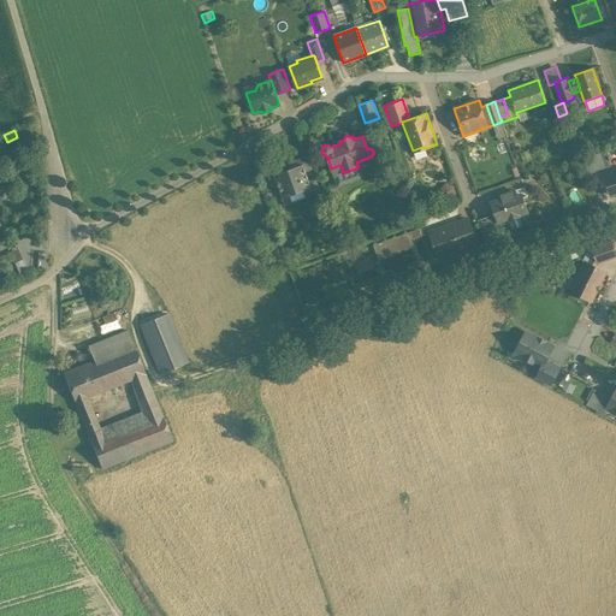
[(527,150),(520,153),(523,165),(531,163),(527,150)]
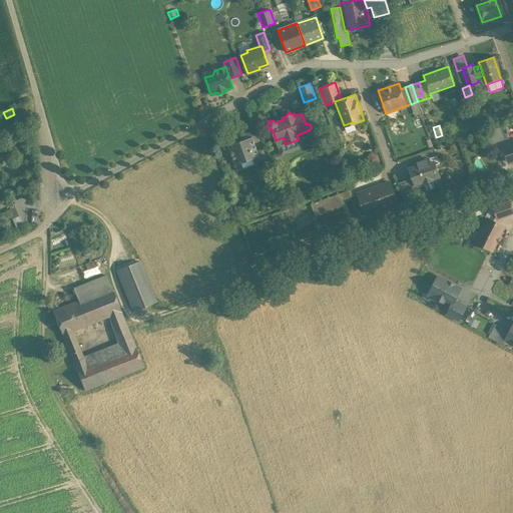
[(255,129),(244,133),(245,136),(246,139),(251,137),(253,143),(260,141),(255,129)]
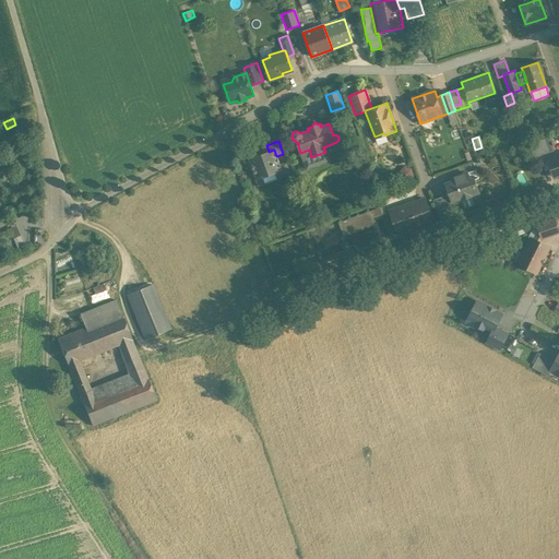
[(250,144),(239,149),(246,168),(251,166),(249,158),(254,156),(253,154),(250,144)]
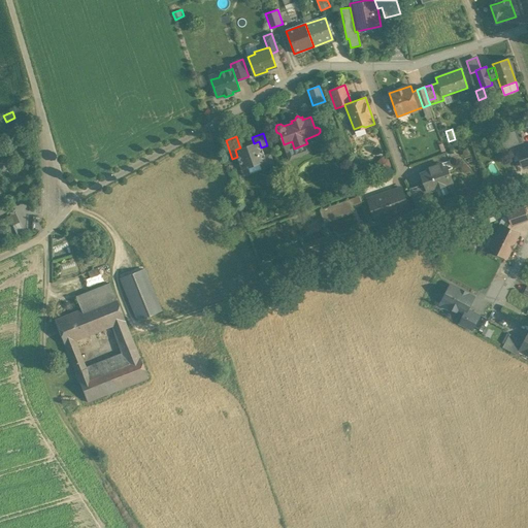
[(253,140),(239,145),(240,147),(235,150),(237,157),(242,170),(261,163),(266,161),(264,155),(261,147),(259,141),(254,143),(253,140)]
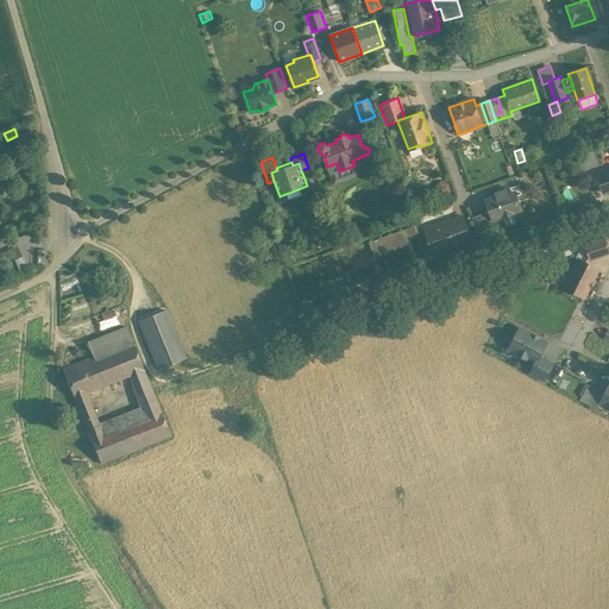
[(608,167),(596,171),(603,193),(608,190),(608,167)]
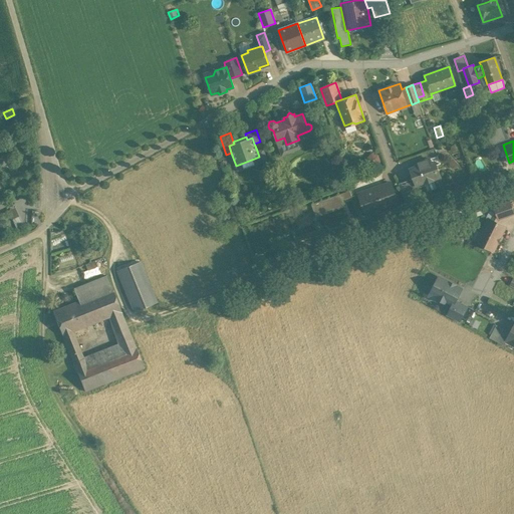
[(259,157),(254,159),(256,165),(267,161),(263,149),(257,151),(259,157)]
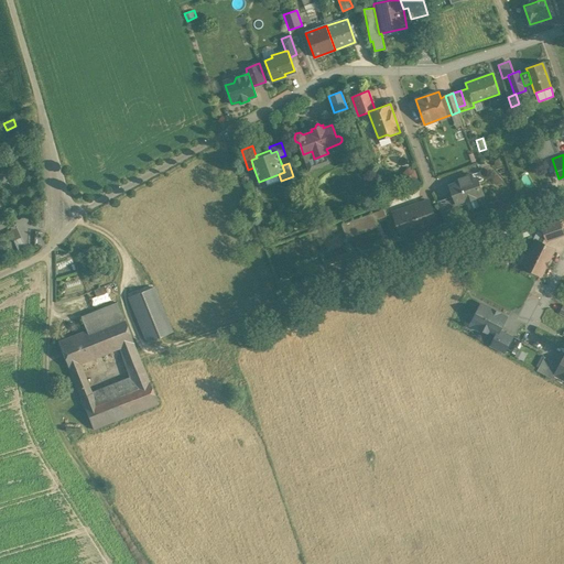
[(413,183),(418,177),(415,170),(408,169),(402,174),(405,182),(413,183)]
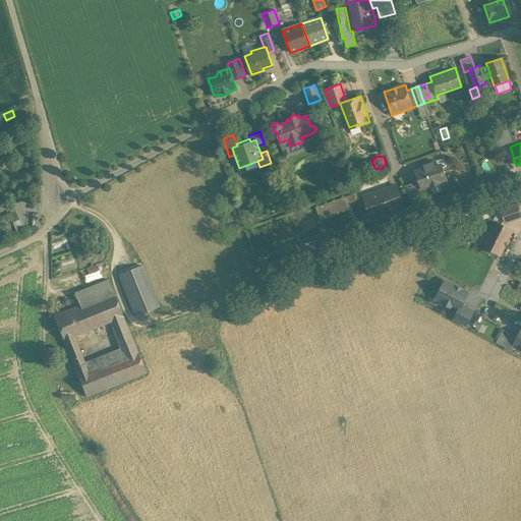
[(436,161),(421,166),(421,169),(417,170),(420,177),(418,178),(418,181),(421,187),(422,187),(429,184),(430,186),(440,183),(439,181),(447,178),(442,166),(439,167),(436,161)]
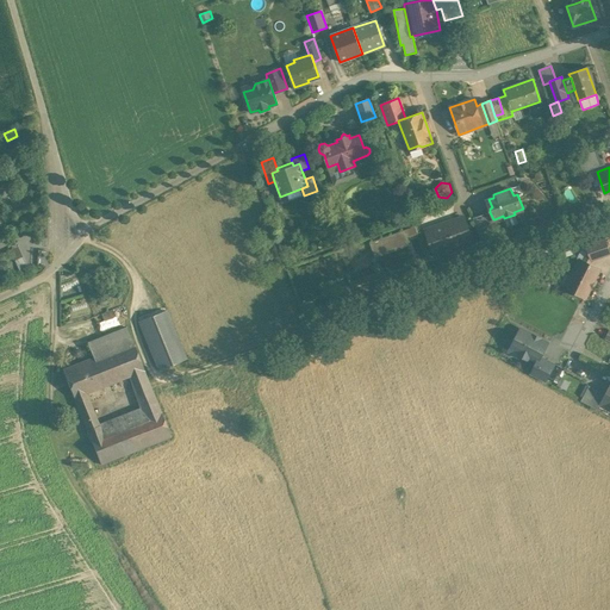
[(490,212),(473,218),(479,234),(497,226),(495,219),(493,219),(490,212)]
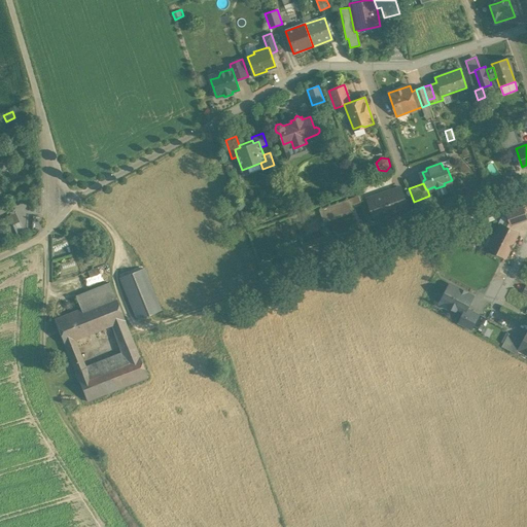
[(400,187),(367,199),(375,220),(409,208),(400,187)]
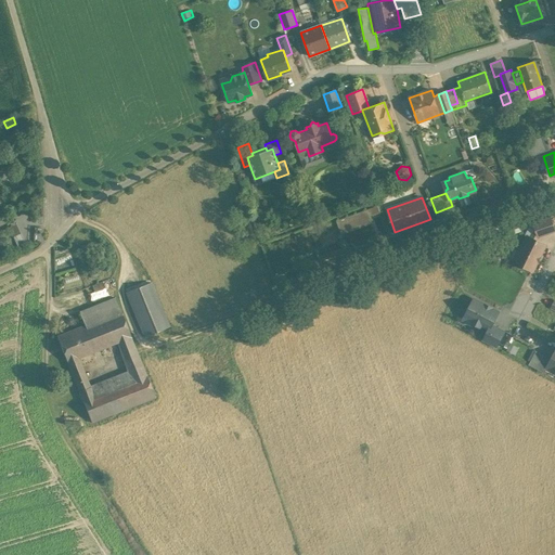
[(366,209),(336,220),(340,233),(343,232),(369,222),(369,223),(371,222),(366,209)]
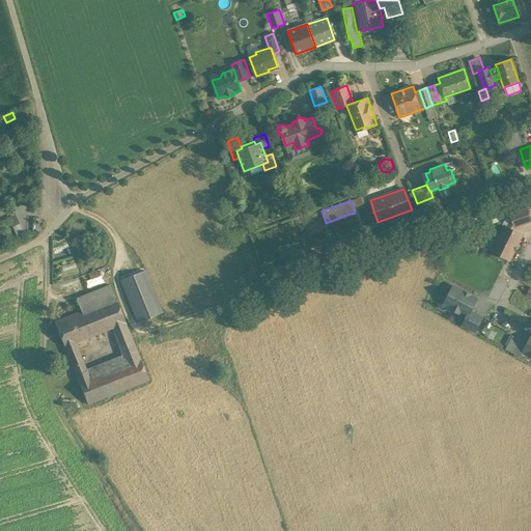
[(530,218),(527,207),(509,214),(511,220),(514,227),(530,221),(530,218)]
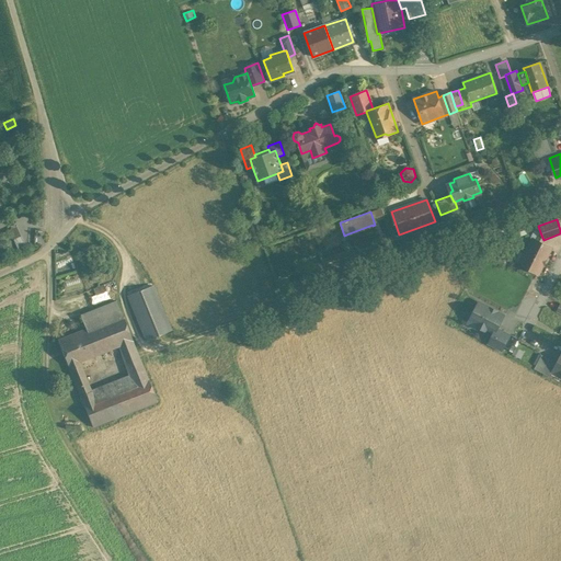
[(16,227),(2,233),(10,251),(14,249),(15,252),(21,250),(20,247),(24,244),(16,227)]
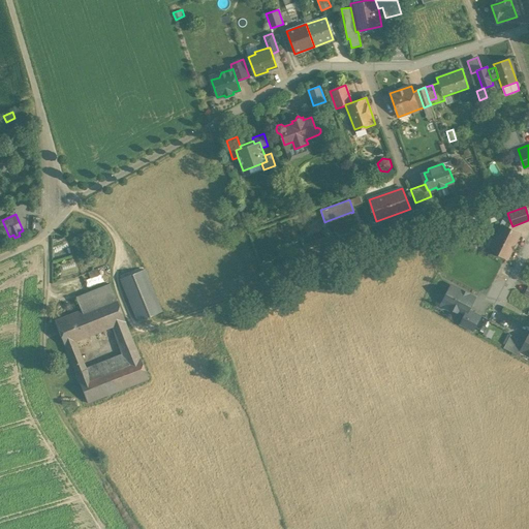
[(506,227),(502,225),(491,249),(507,257),(520,234),(510,229),(512,226),(509,219),(506,227)]
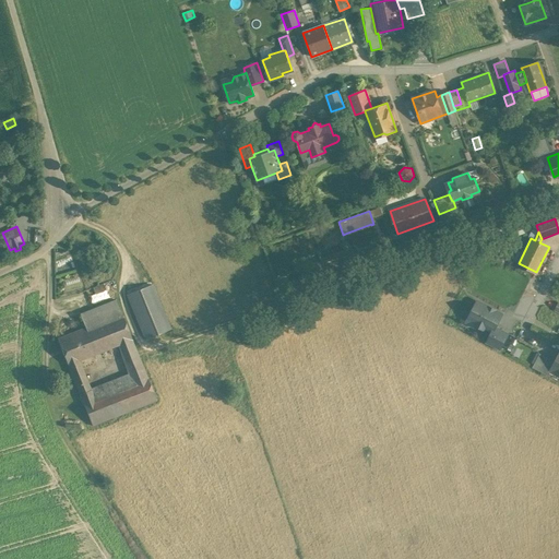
[(103,283),(87,288),(93,304),(108,297),(103,283)]
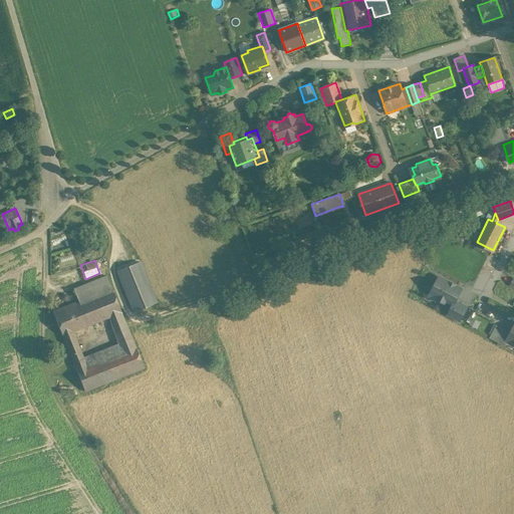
[(156,302),(140,262),(117,271),(134,311),(156,302)]
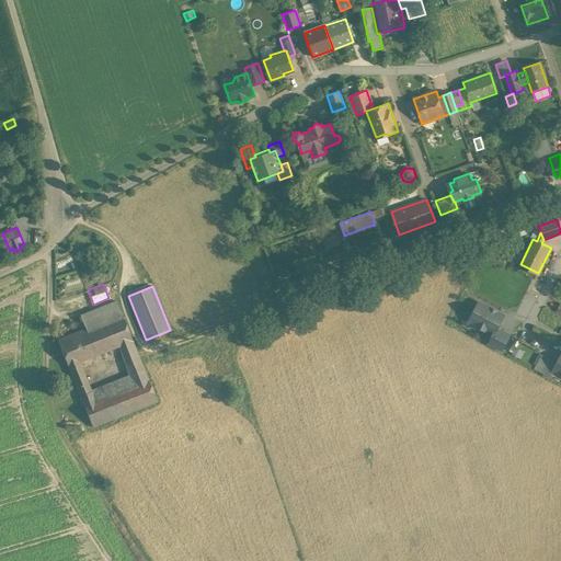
[(116,300),(80,315),(86,329),(87,328),(122,315),(116,300)]
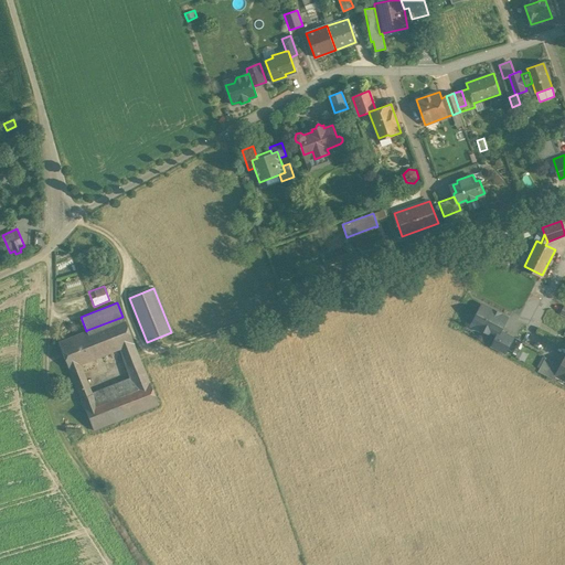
[(508,318),(482,305),(473,322),(471,327),(479,331),(480,329),(488,332),(489,331),(498,334),(498,336),(501,330),(508,318)]
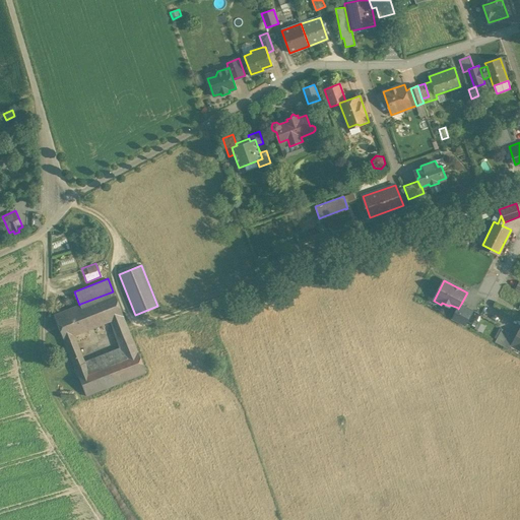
[(113,291),(80,304),(90,328),(111,321),(123,316),(113,291)]
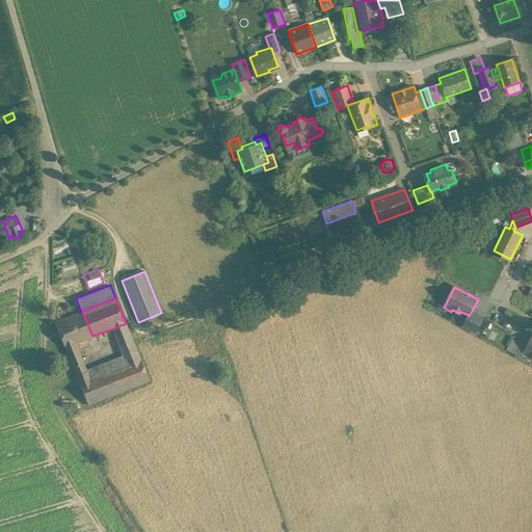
[(81,312),(55,322),(64,347),(75,343),(92,336),(82,311),(81,312)]
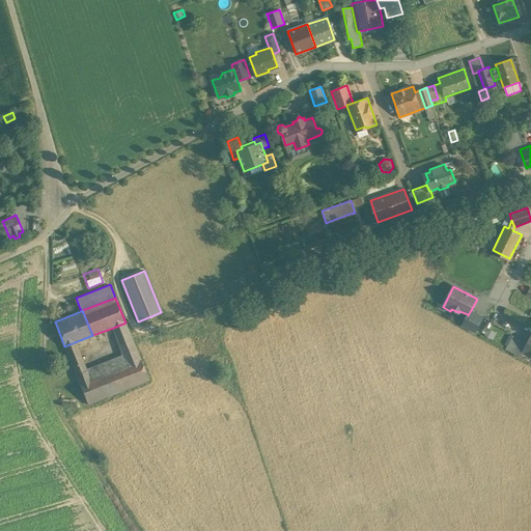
[(482,316),(471,310),(468,315),(468,314),(462,326),(474,332),(482,316)]
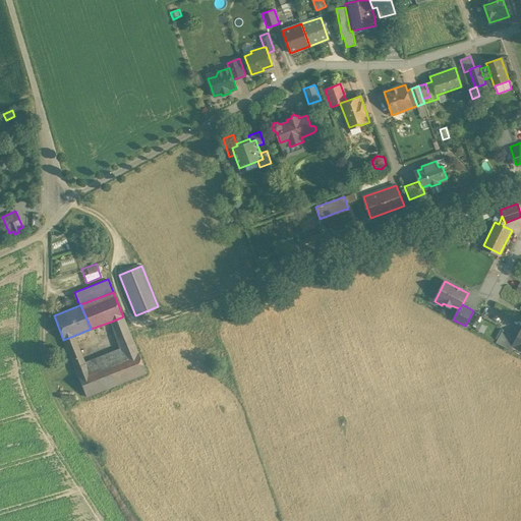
[(123,316),(111,322),(117,338),(129,334),(123,316)]
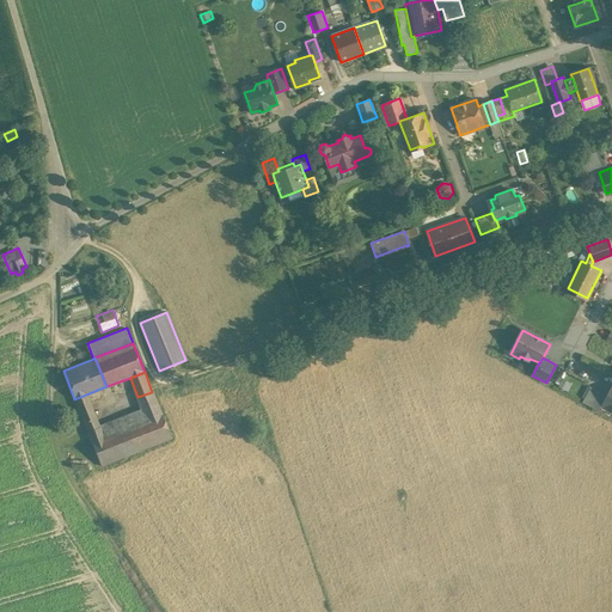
[(607,396),(591,387),(583,402),(600,411),(604,405),(603,404),(607,396)]
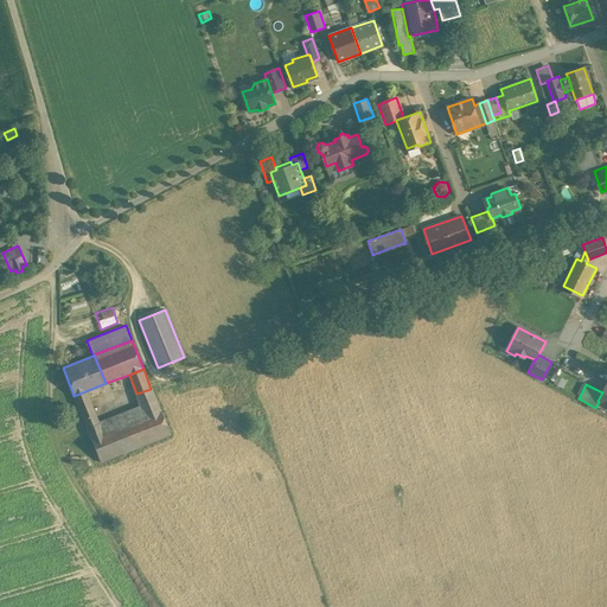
[(151,389),(136,394),(140,406),(142,413),(144,420),(161,413),(151,389)]
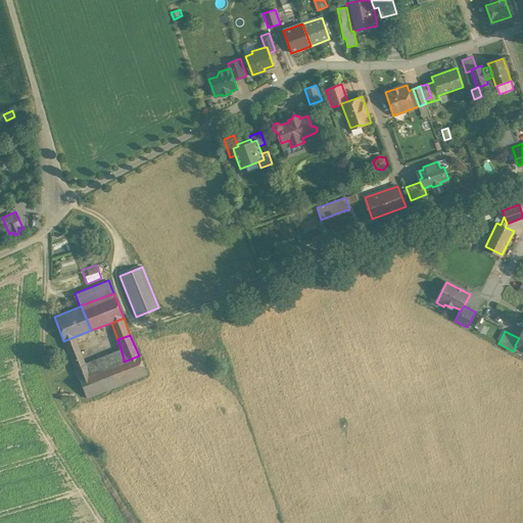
[(74,337),(63,341),(77,374),(87,370),(85,364),(74,337)]
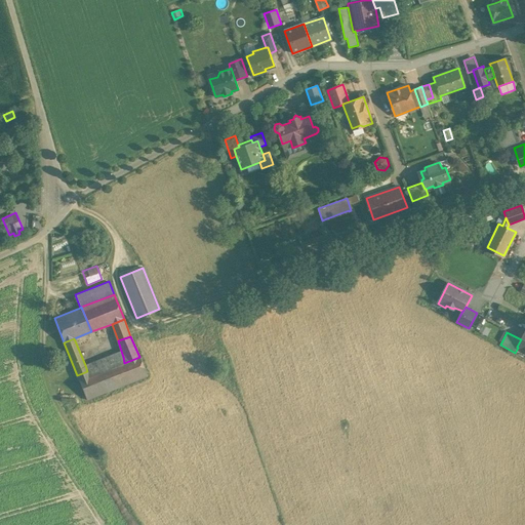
[(87,371),(123,357),(121,351),(85,365),(87,371)]
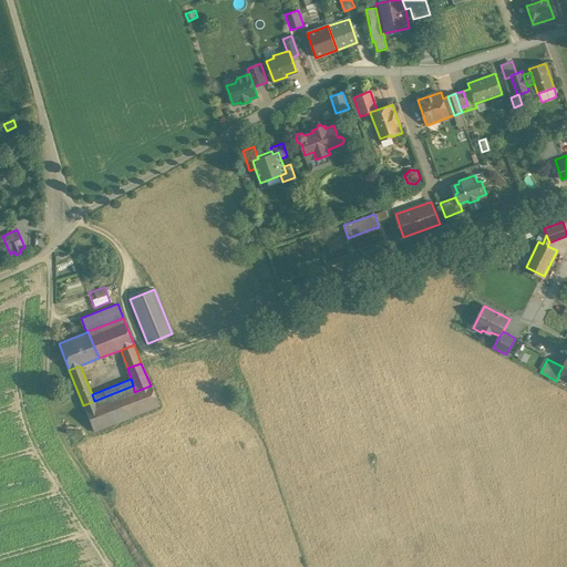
[(134,392),(133,385),(94,401),(83,405),(94,432),(158,405),(151,385),(134,392)]
